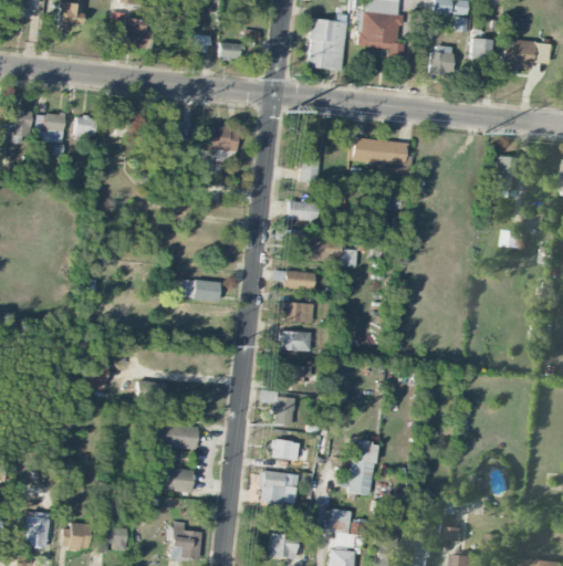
[(22,0),(4,0),(3,25),(22,27),(22,0)]
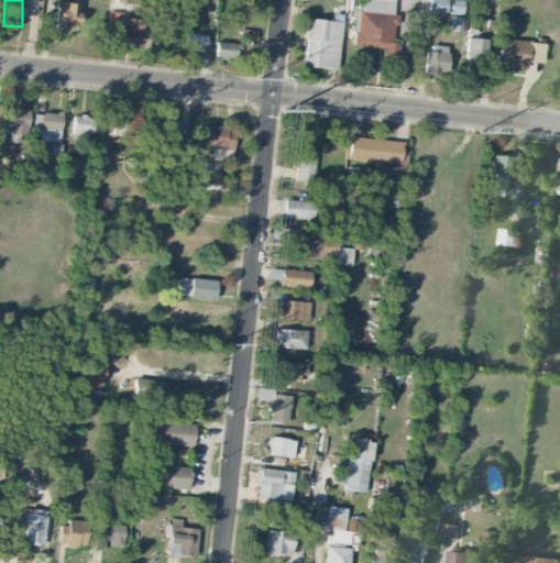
[(401,61),(402,43),(396,42),(397,15),(395,15),(396,0),(363,0),(363,11),(358,11),(355,46),(384,47),(383,59),(401,61)]
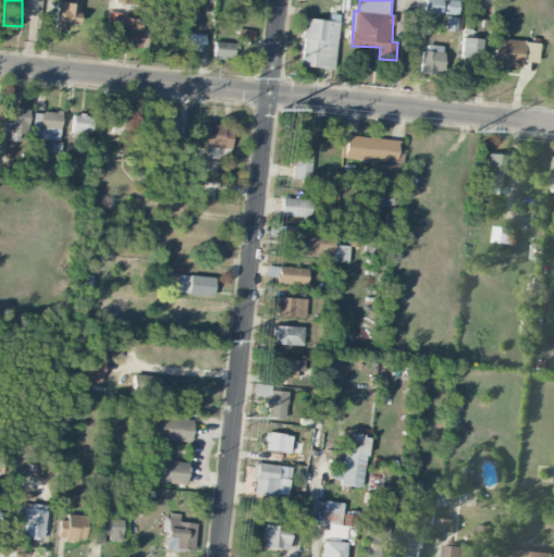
[(441,0),(423,0),(425,13),(441,13),(441,0)]
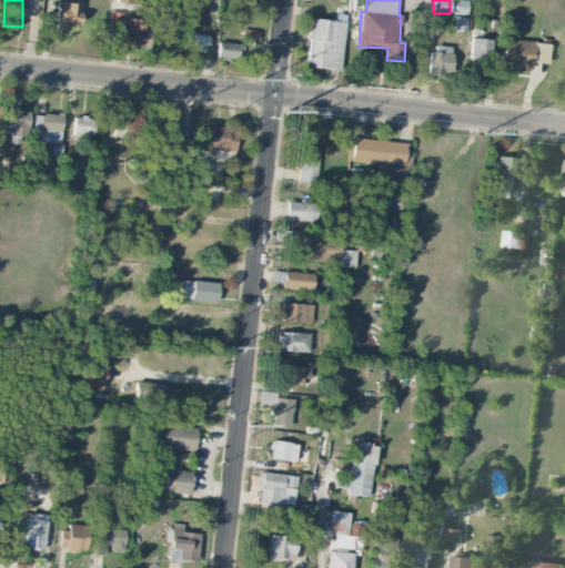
[(455,0),(454,13),(468,14),(468,0),(455,0)]
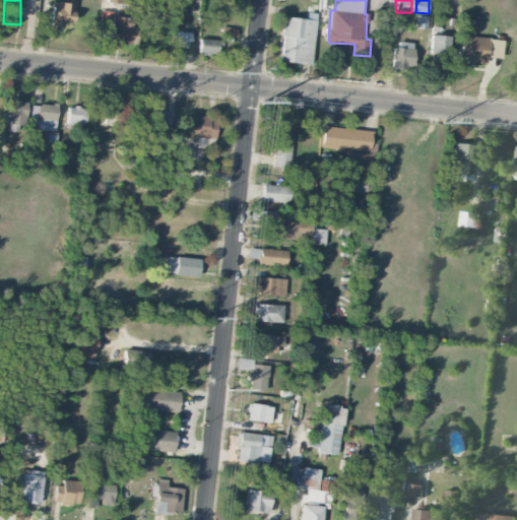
[(55,1),(54,27),(65,27),(65,21),(76,22),(76,2),(55,1)]
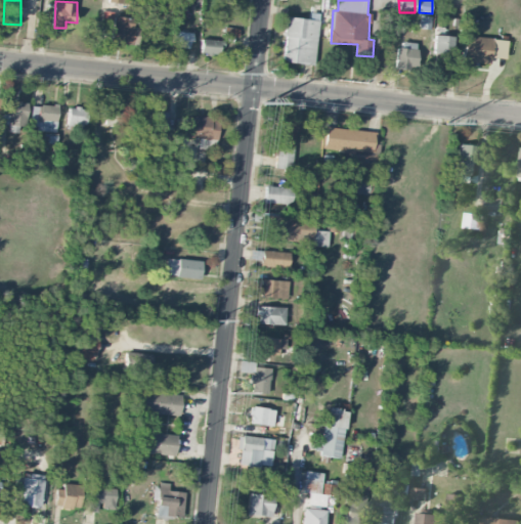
[(114,44),(137,45),(138,29),(135,29),(136,17),(115,16),(114,44)]
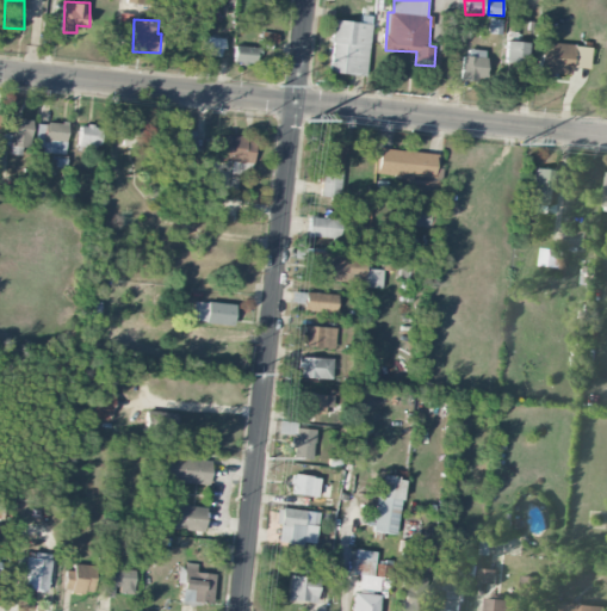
[(372,23),(335,20),(332,73),(369,75),(372,23)]
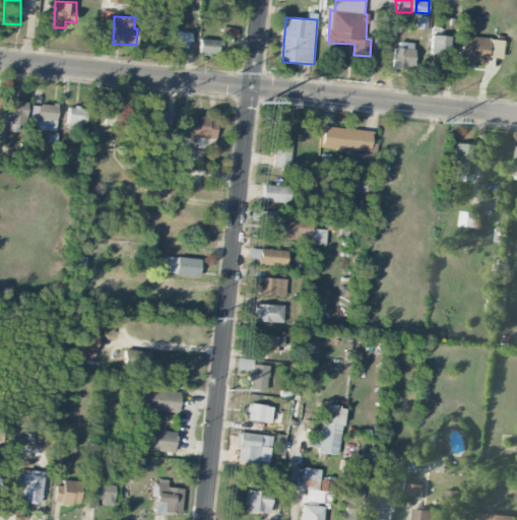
[(192,31),(174,31),(173,48),(191,48),(192,31)]
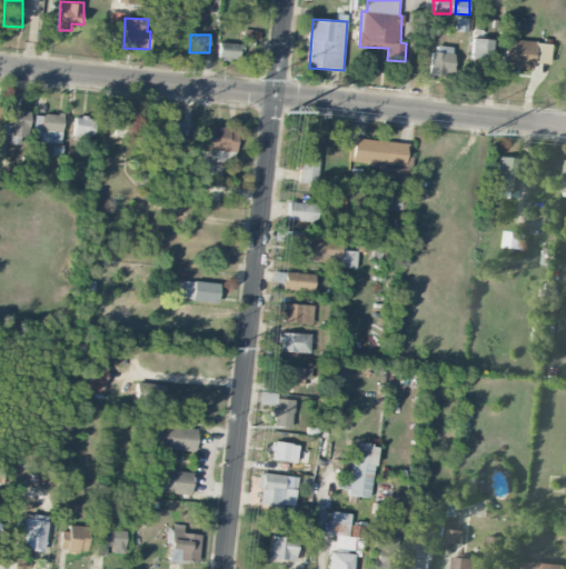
[(474,59),(494,59),(495,39),(474,38),(474,59)]
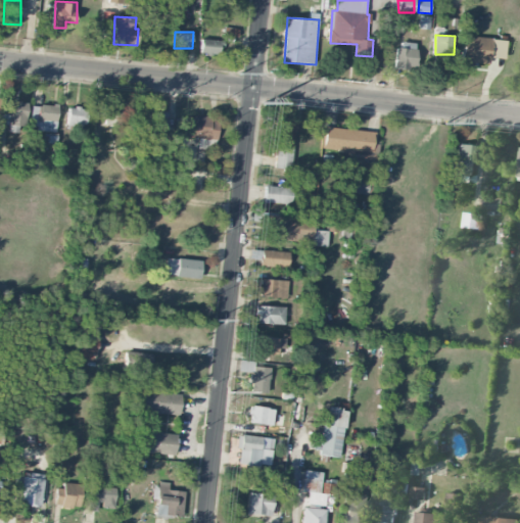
[(475,62),(490,64),(491,57),(506,59),(509,40),(466,35),(462,68),(474,69),(475,62)]
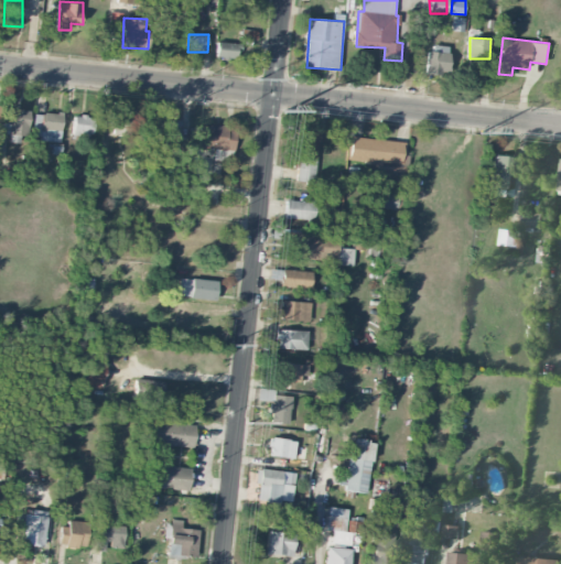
[(218,58),(239,58),(240,43),(218,42),(218,58)]
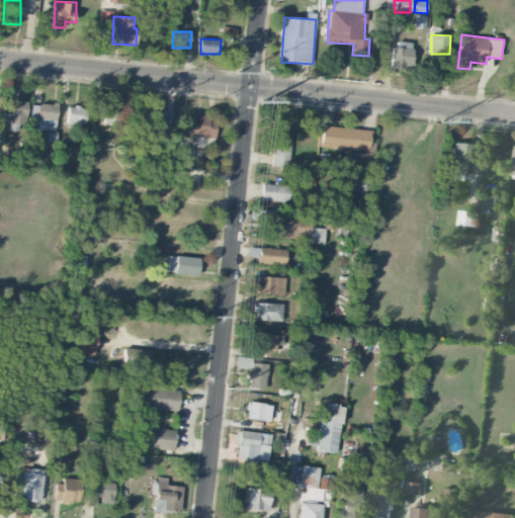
[(413,69),(414,48),(394,48),(393,68),(413,69)]
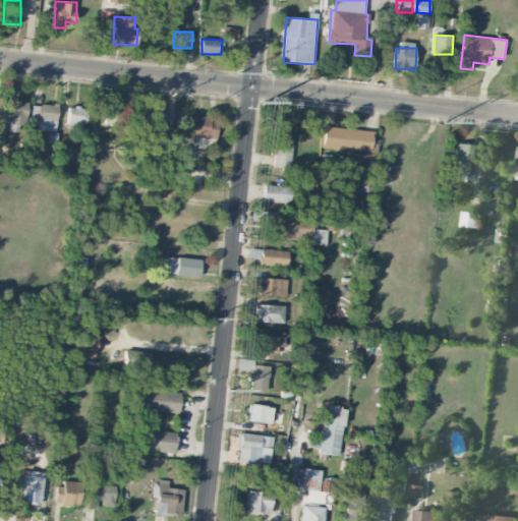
[(124,117),(124,93),(107,93),(106,116),(124,117)]
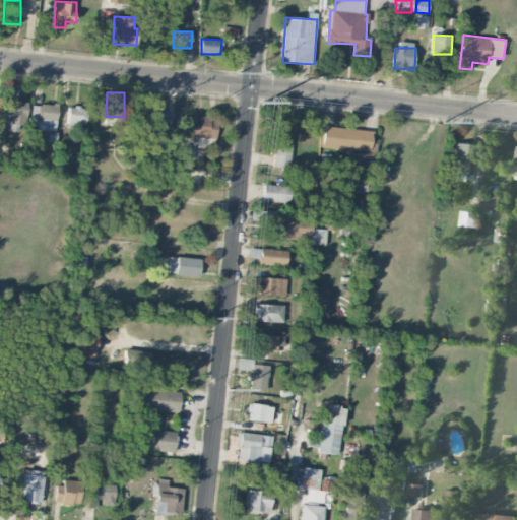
[(6,100),(5,124),(27,125),(28,101),(6,100)]
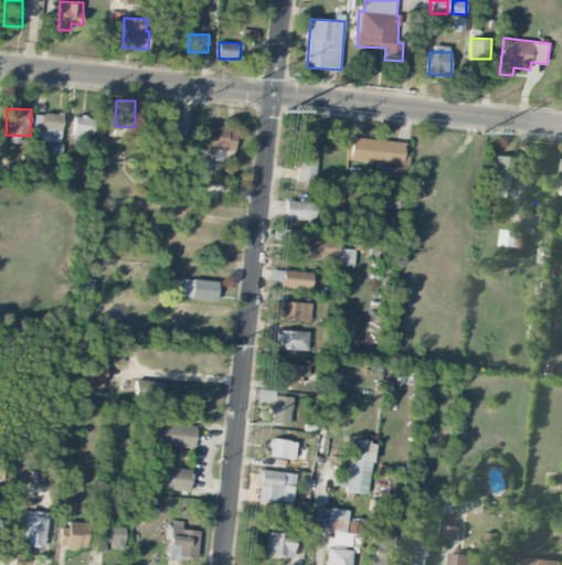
[(63,141),(64,114),(35,113),(34,140),(63,141)]
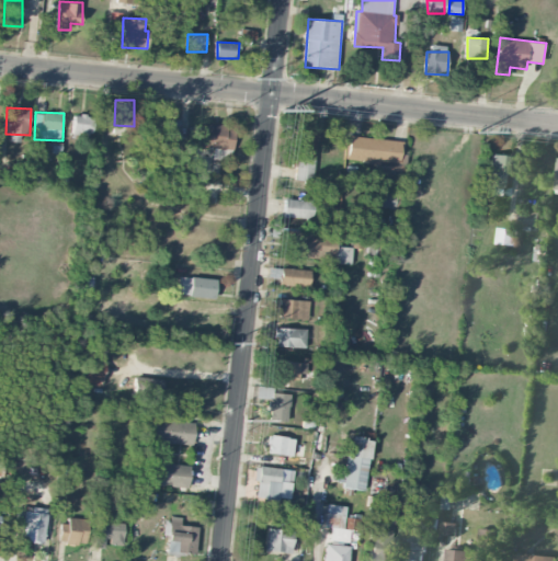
[(76,114),(73,134),(93,136),(95,116),(76,114)]
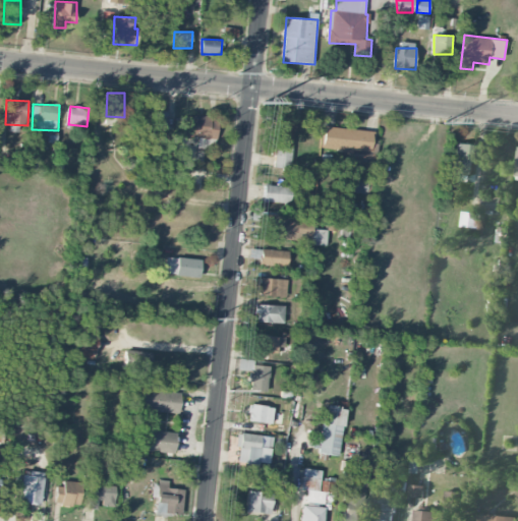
[(168,133),(168,110),(150,110),(149,132),(168,133)]
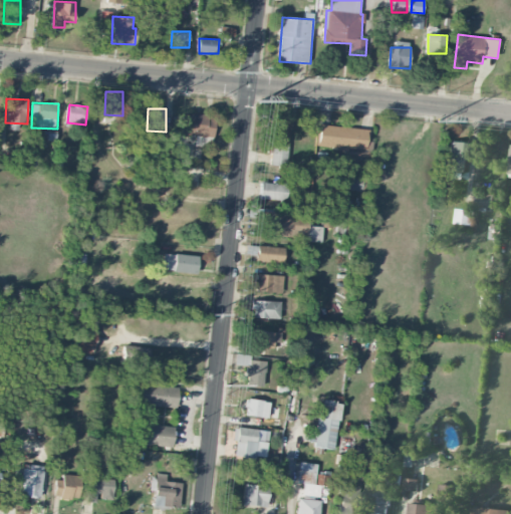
[(183,135),(197,136),(197,146),(214,147),(216,116),(184,114),(183,135)]
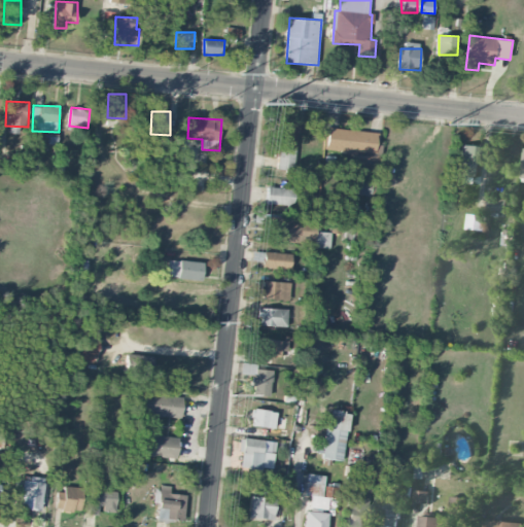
[(277,170),(297,171),(299,117),(279,117),(277,170)]
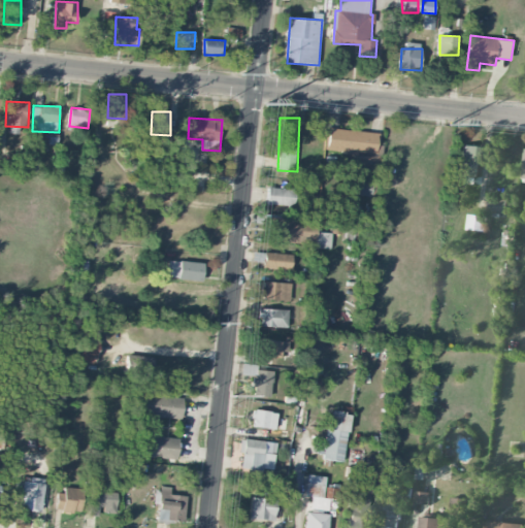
[(379,154),(380,131),(329,129),(328,151),(379,154)]
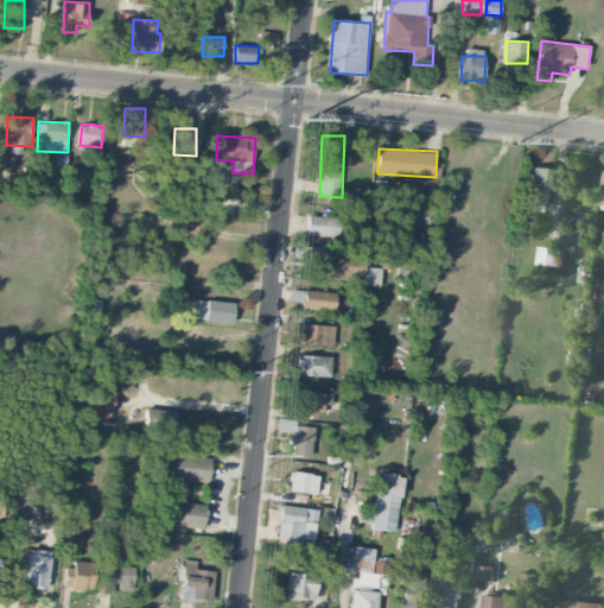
[(553,204),(554,169),(533,168),(532,203),(553,204)]
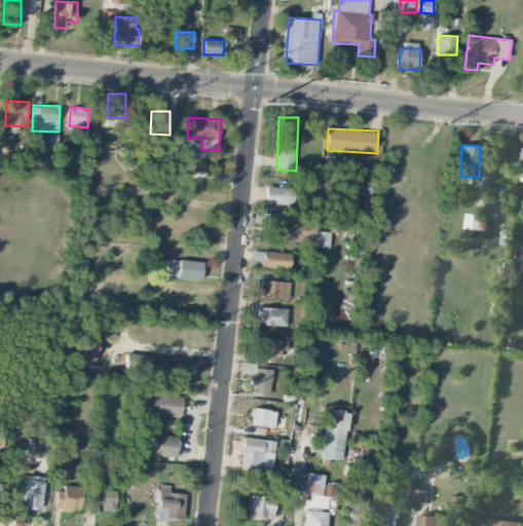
[(359,194),(372,195),(373,181),(360,181),(359,194)]
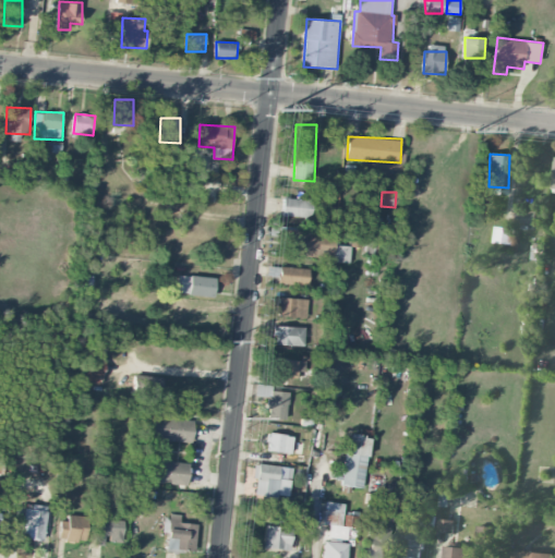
[(313,198),(285,197),(285,215),(313,216),(313,198)]
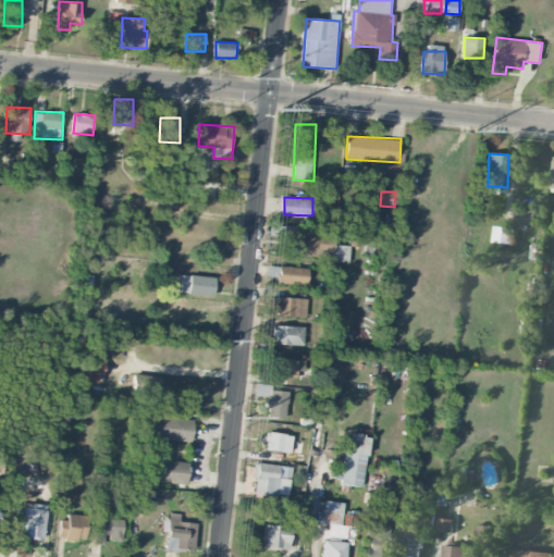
[(517,229),(497,226),(495,242),(515,245),(517,229)]
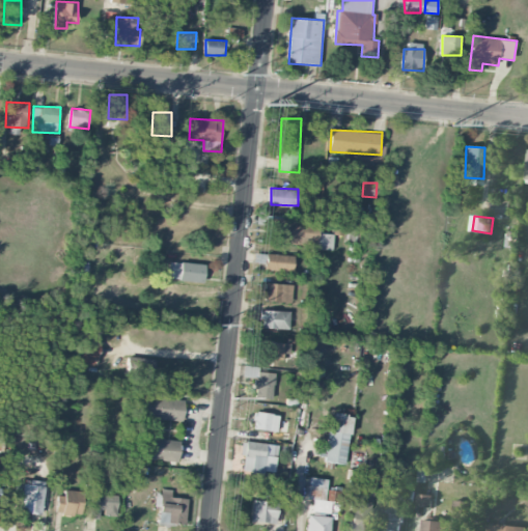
[(268,243),(334,248),(335,234),(320,233),(320,222),(271,217),(268,243)]
